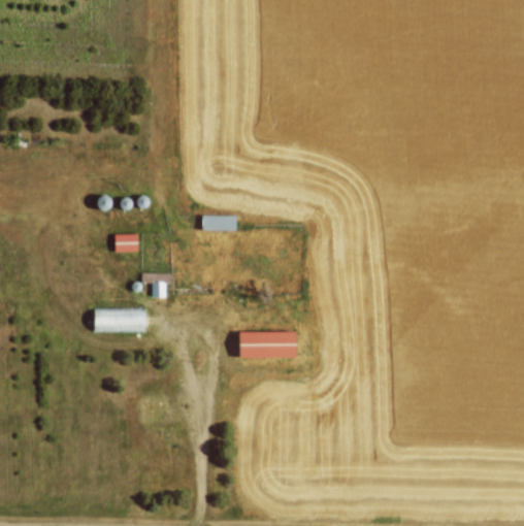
[(203,215),(236,215),(236,230),(203,229),(203,215)]
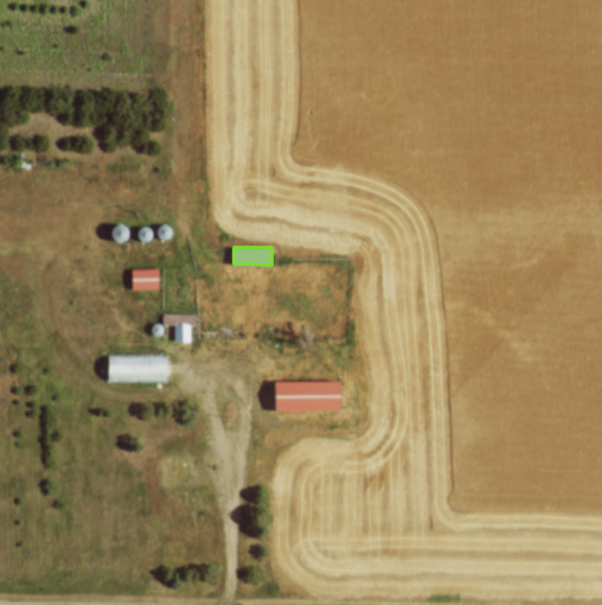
[(133,271),(160,271),(160,288),(133,288),(133,271)]
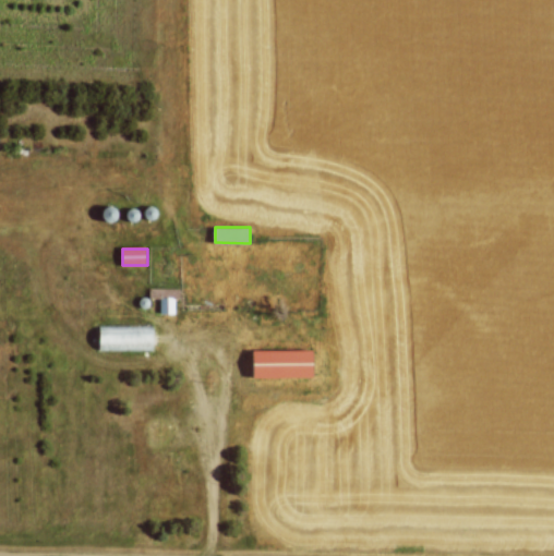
[(164,299),(178,299),(177,313),(164,313),(164,299)]
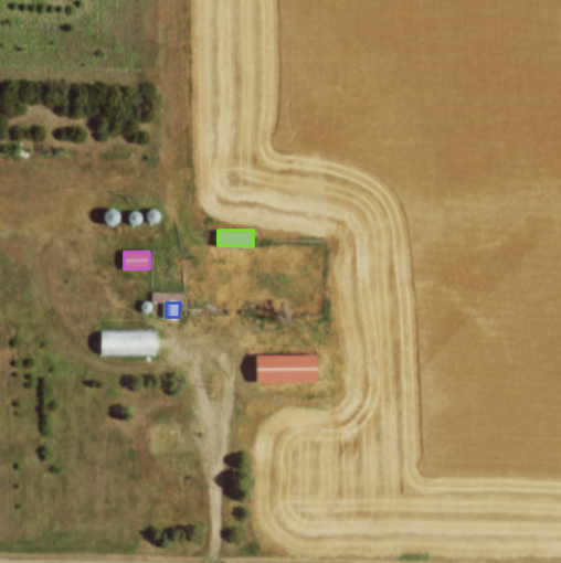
[(101,330),(157,331),(157,342),(156,356),(99,354),(101,330)]
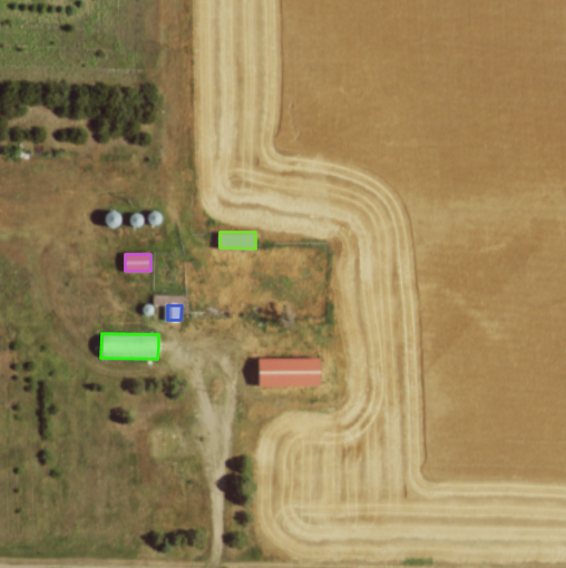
[(257,362),(321,362),(321,388),(257,388),(257,362)]
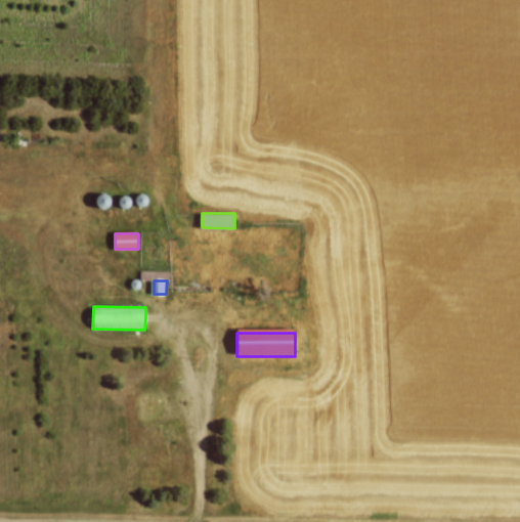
All buildings are outlined.
